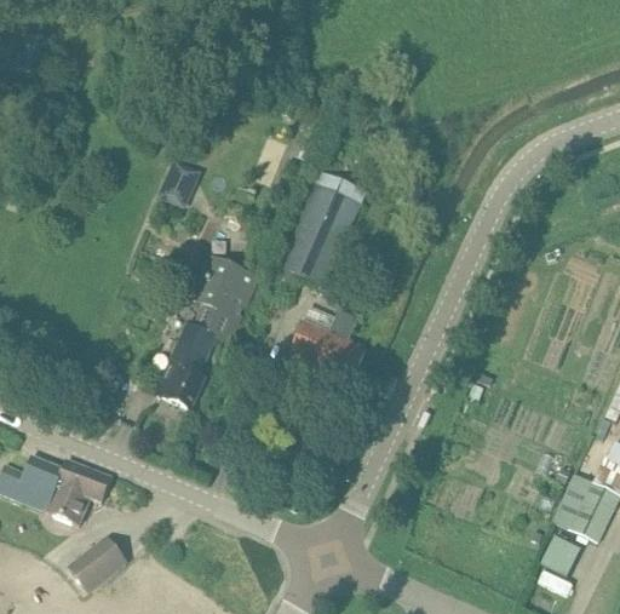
[(233,49),(225,66),(236,70),(244,53),(233,49)]
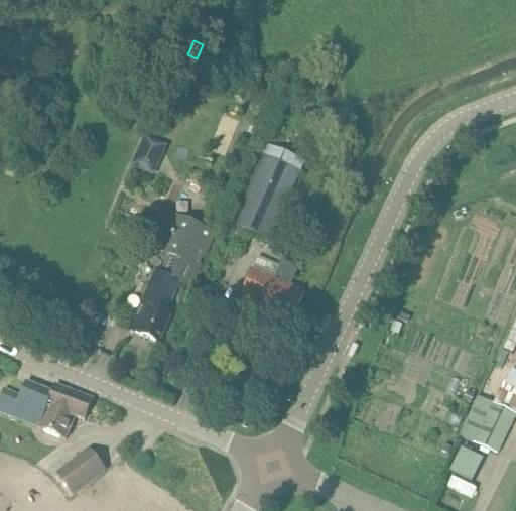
[(238,84),(234,93),(242,96),(245,86),(238,84)]
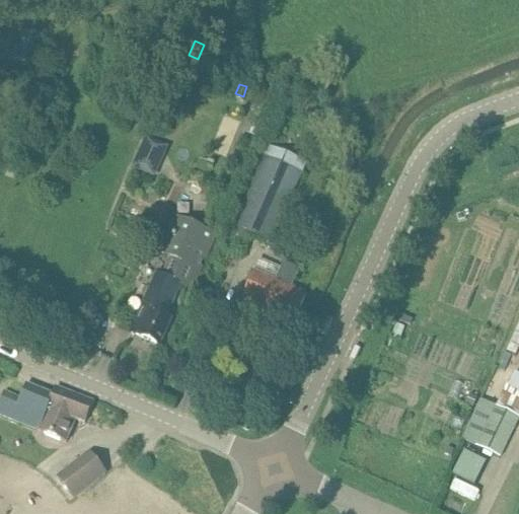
[(147,140),(138,163),(156,170),(165,148),(147,140)]
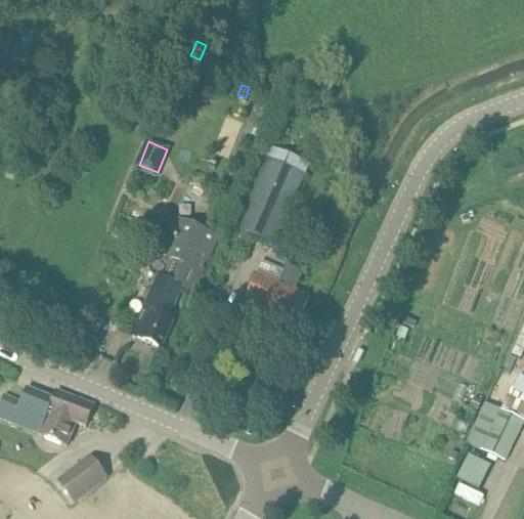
[(234,225),(232,224),(224,242),(246,251),(254,232),(273,242),(281,222),(308,160),(270,143),(234,225)]
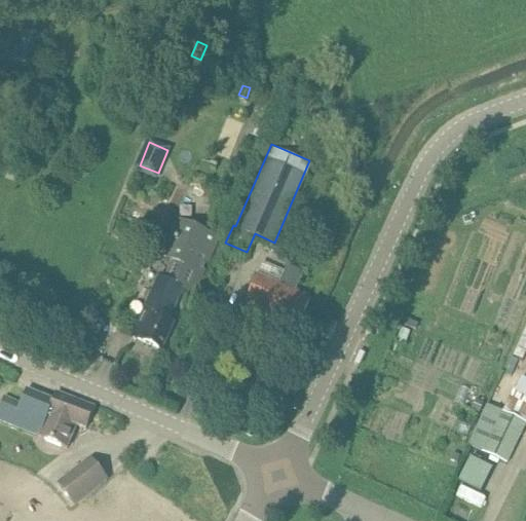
[(522,191),(510,196),(512,203),(524,198),(522,191)]
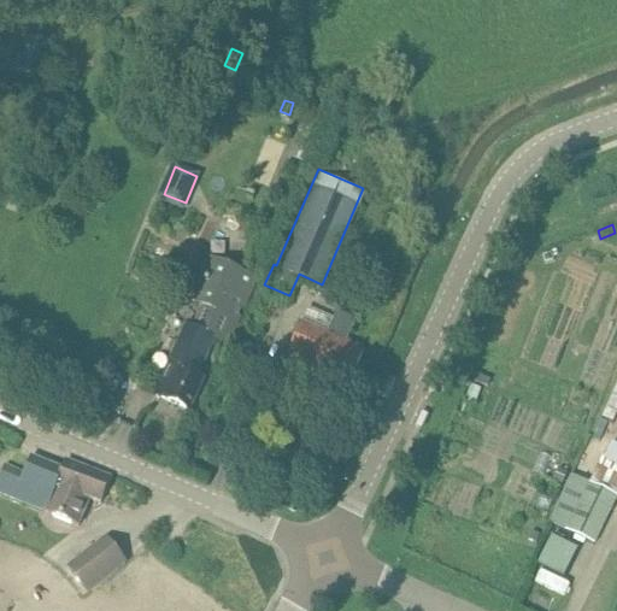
[(551,246),(539,250),(542,260),(554,257),(551,246)]
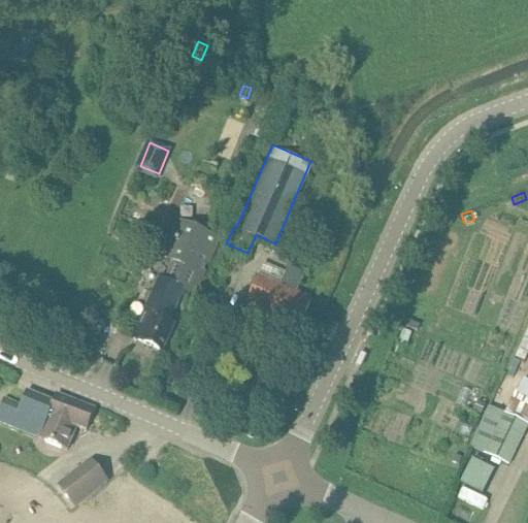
[(218,234),(199,226),(176,216),(159,253),(173,258),(164,275),(160,273),(132,333),(163,347),(174,321),(169,318),(184,286),(193,290),(218,234)]
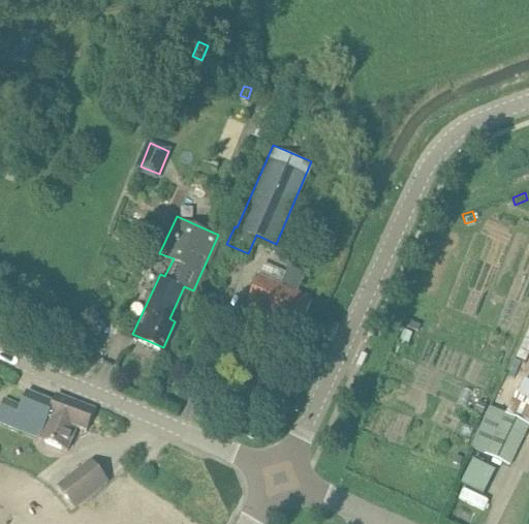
[(285,271),(282,270),(263,262),(247,299),(302,321),(313,297),(296,289),(305,269),(288,263),(285,271)]
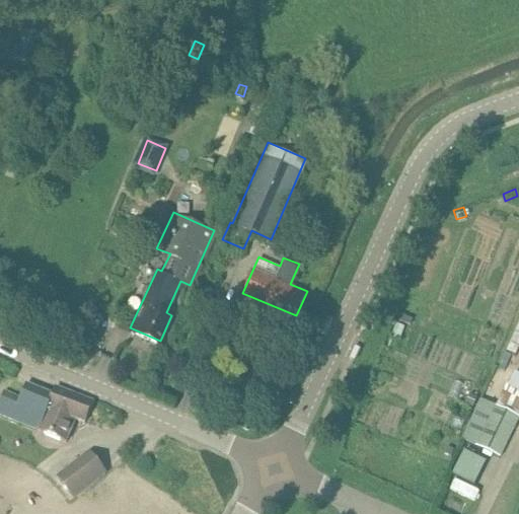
[(401,310),(398,317),(411,321),(413,314),(401,310)]
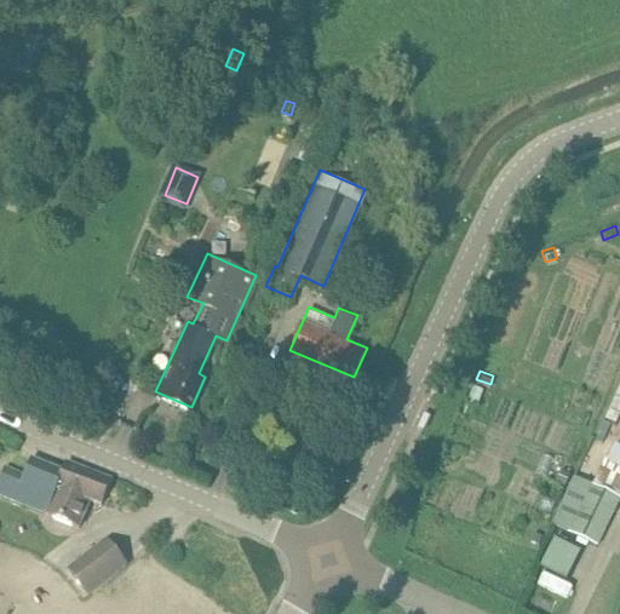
[(474,382),(466,397),(477,401),(483,386),(474,382)]
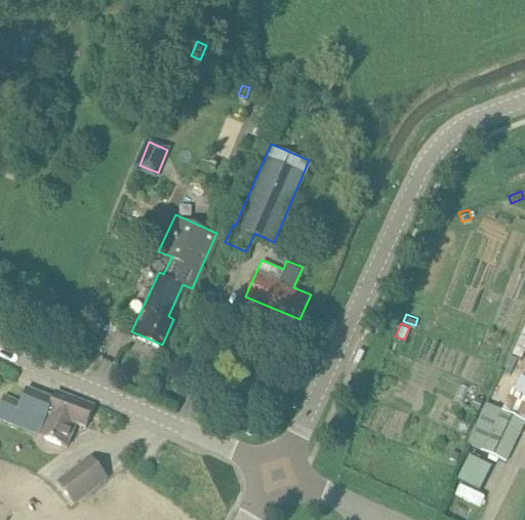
[(487,401),(469,443),(506,461),(524,418),(524,374),(521,372),(514,387),(512,386),(501,407),(487,401)]
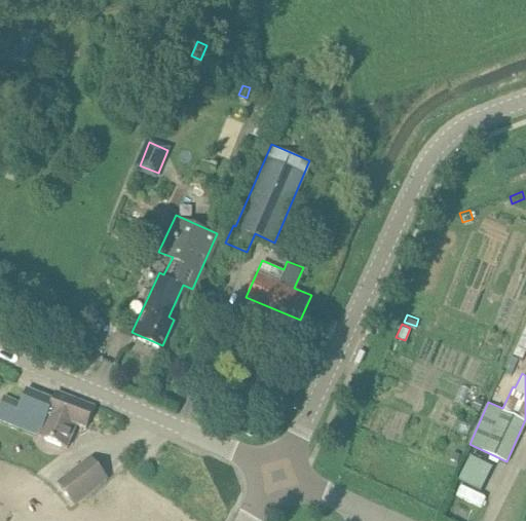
[(4,394),(0,403),(0,416),(39,433),(39,434),(67,445),(76,421),(86,425),(95,404),(57,388),(53,397),(27,385),(21,400),(4,394)]
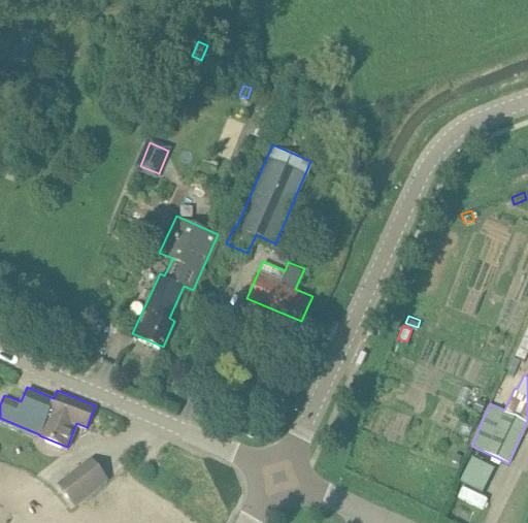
[(476,396),(472,406),(482,411),(486,400),(476,396)]
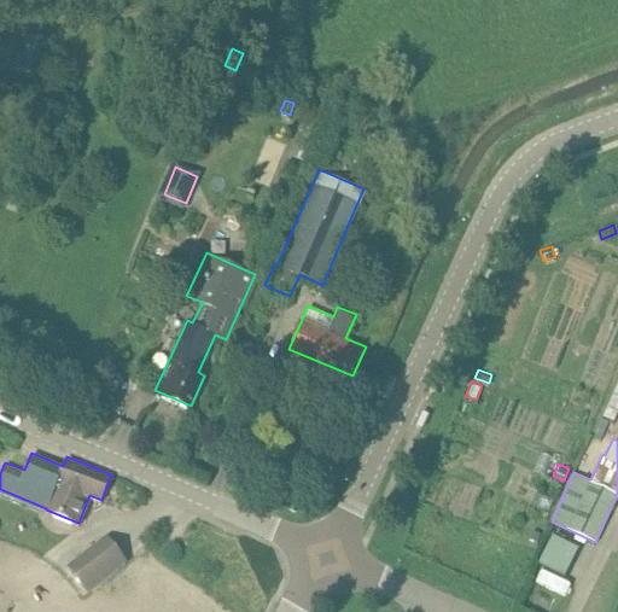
[(531,528),(529,536),(537,540),(541,531),(531,528)]
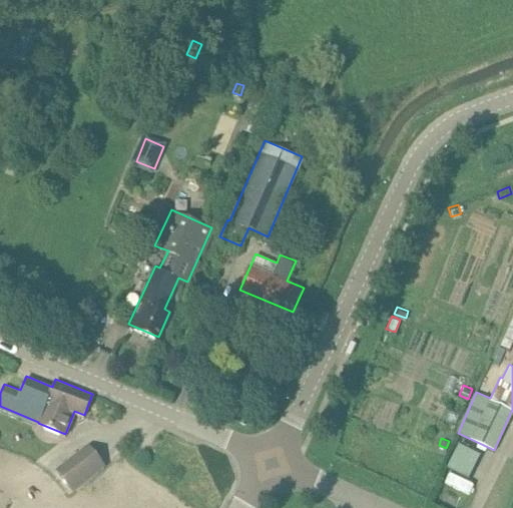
[(459,443),(448,466),(469,476),(480,453),(459,443)]
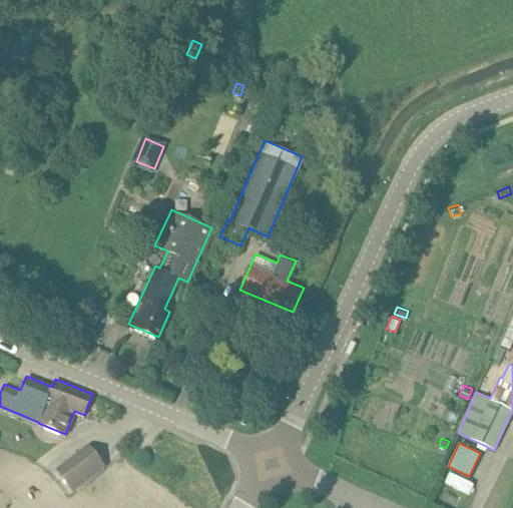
[(88,444),(72,456),(56,468),(72,489),(104,464),(88,444)]
